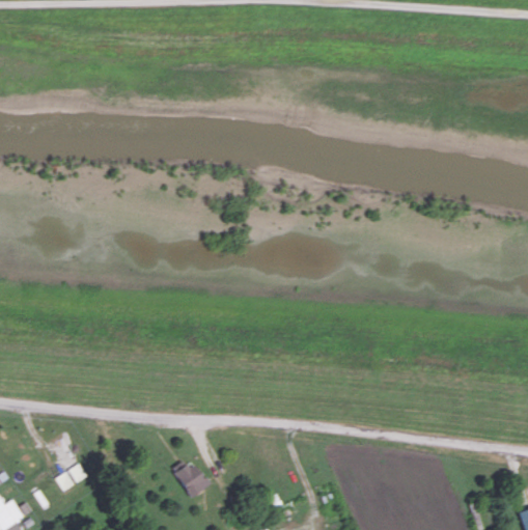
[(196,461),(176,472),(190,497),(211,485),(196,461)]
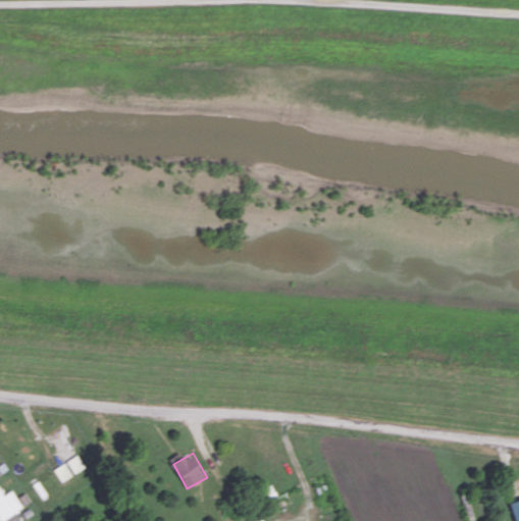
[(86,468),(79,456),(68,462),(75,474),(86,468)]
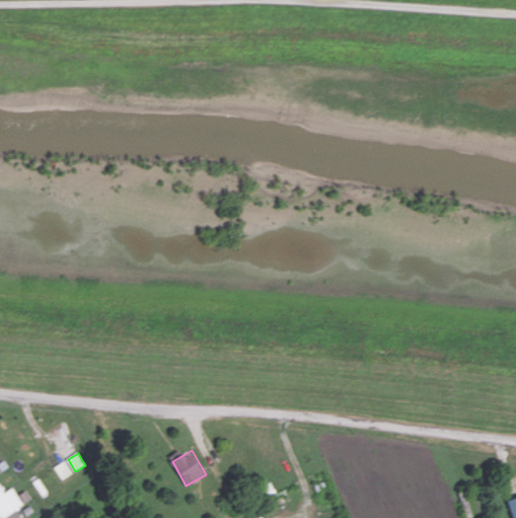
[(73,473),(65,461),(55,467),(63,479),(73,473)]
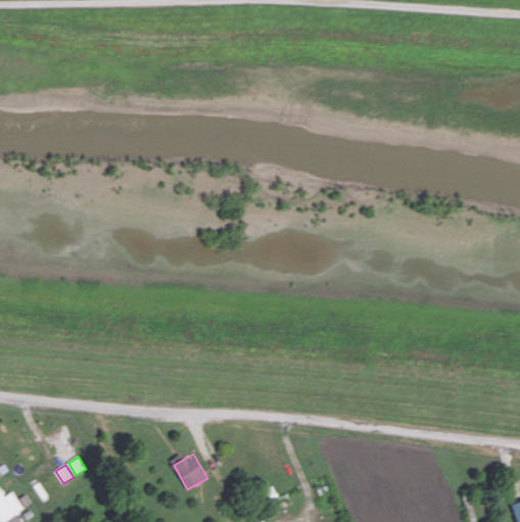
[(21,521),(16,513),(24,509),(13,491),(4,496),(0,488),(0,521),(21,521)]
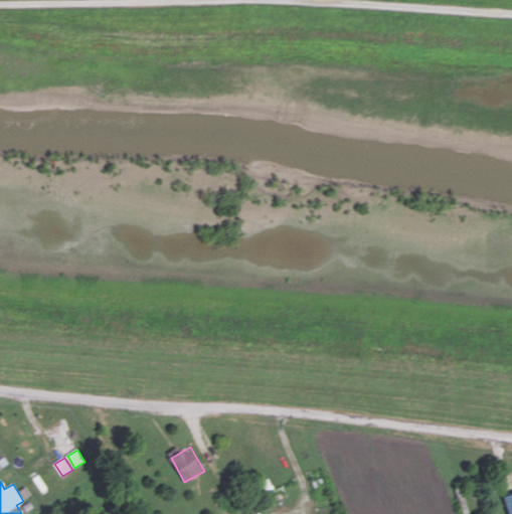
All buildings are outlined.
